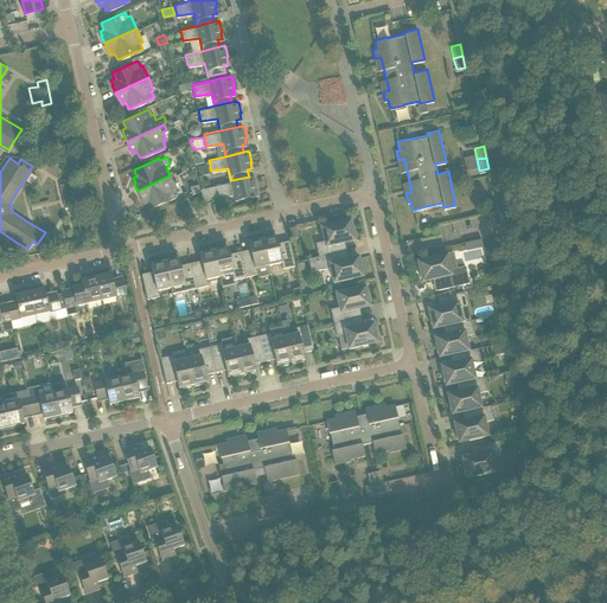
[(199,174),(209,172),(208,162),(197,165),(199,174)]
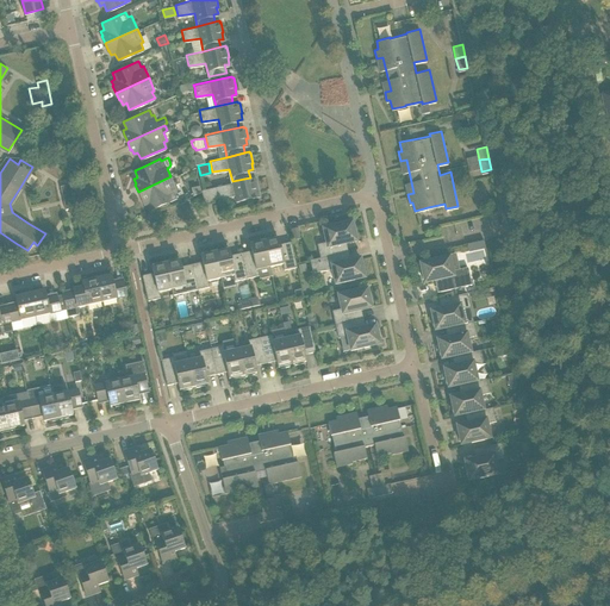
[(174,192),(176,189),(170,176),(138,192),(142,199),(143,199),(144,202),(148,201),(151,208),(176,197),(174,192)]
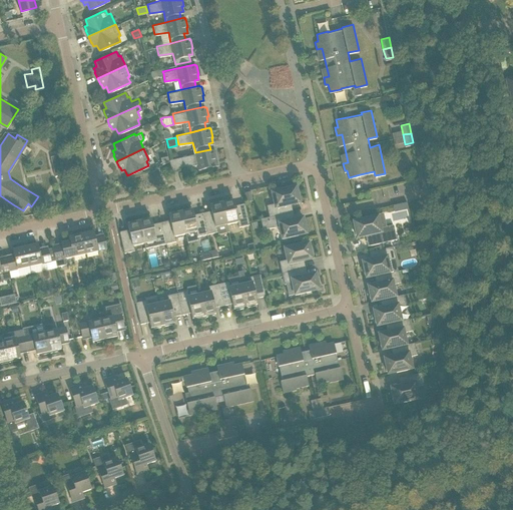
[(215,149),(214,150),(214,148),(210,149),(195,152),(169,159),(171,170),(180,168),(179,166),(199,163),(200,167),(198,167),(198,168),(217,163),(216,158),(217,158),(215,149)]
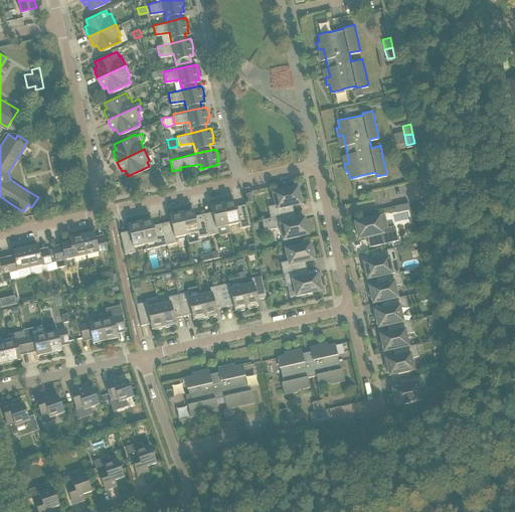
[(55,175),(63,173),(58,154),(50,156),(55,175)]
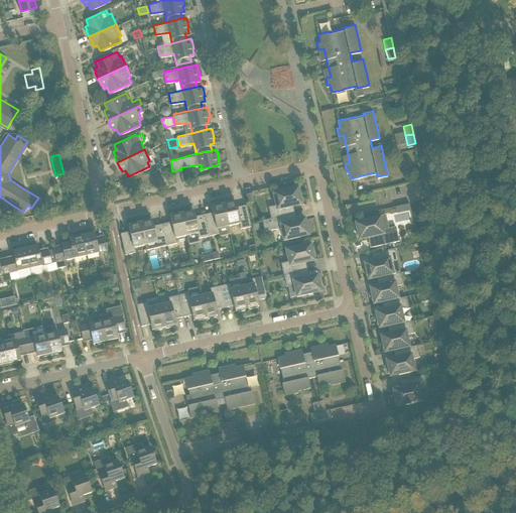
[(170,160),(169,156),(169,155),(161,157),(163,164),(170,160)]
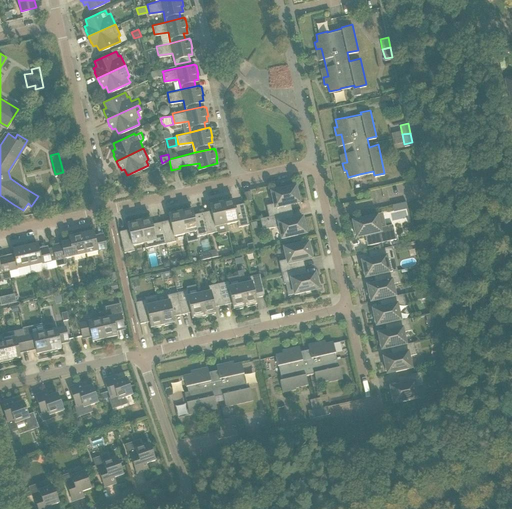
[(297,187),(296,187),(295,185),(287,187),(287,186),(271,189),(274,202),(266,203),(269,215),(289,210),(287,203),(290,203),(290,202),(298,200),(298,198),(299,197),(297,187)]
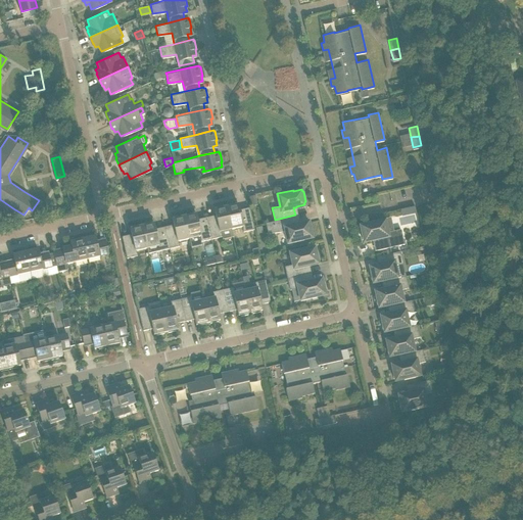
[(251,204),(257,202),(255,193),(249,194),(251,204)]
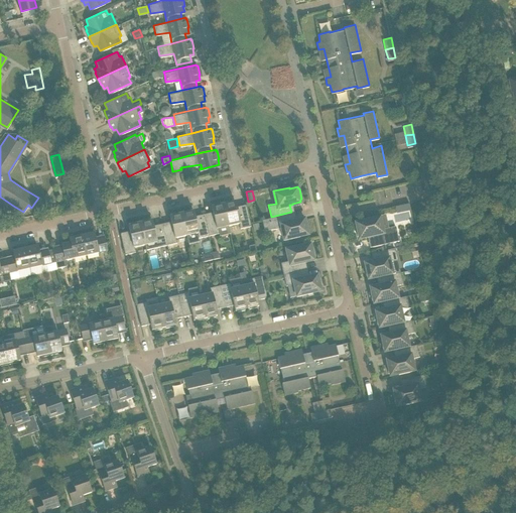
[(235,200),(233,200),(233,199),(225,201),(225,202),(224,202),(228,224),(239,222),(240,227),(251,225),(246,203),(236,205),(235,200)]
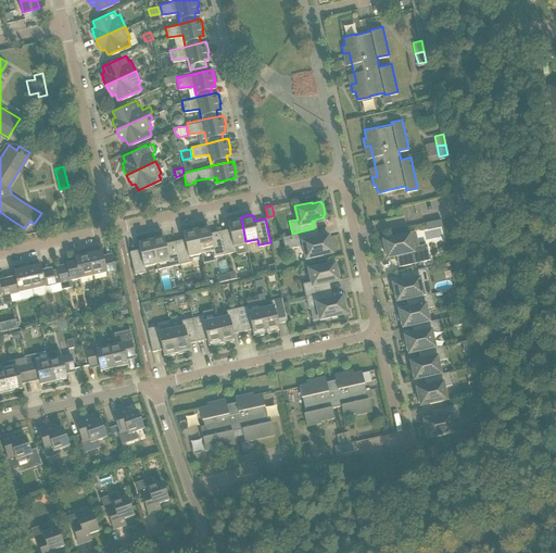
[(241,217),(239,218),(238,216),(229,218),(229,221),(228,221),(229,227),(219,229),(225,252),(236,250),(235,243),(245,241),(241,217)]
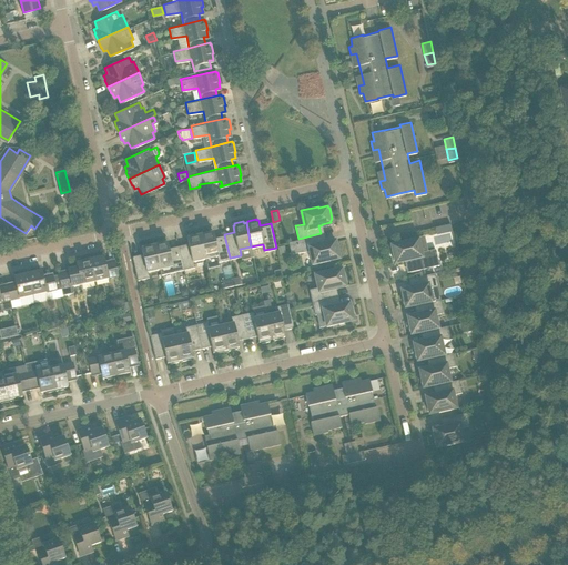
[(202,232),(200,233),(205,256),(217,254),(219,260),(230,258),(224,234),(214,236),(213,230),(211,231),(211,229),(202,231),(202,232)]
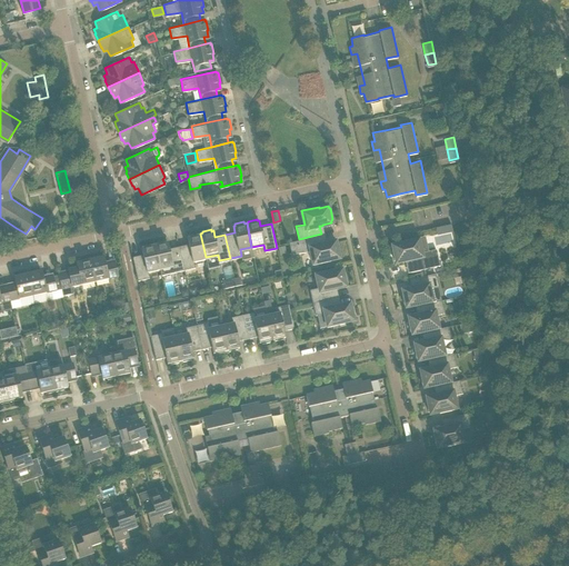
[(200,234),(198,234),(198,232),(189,235),(189,236),(187,236),(189,242),(179,245),(185,268),(196,266),(195,260),(206,257),(200,234)]
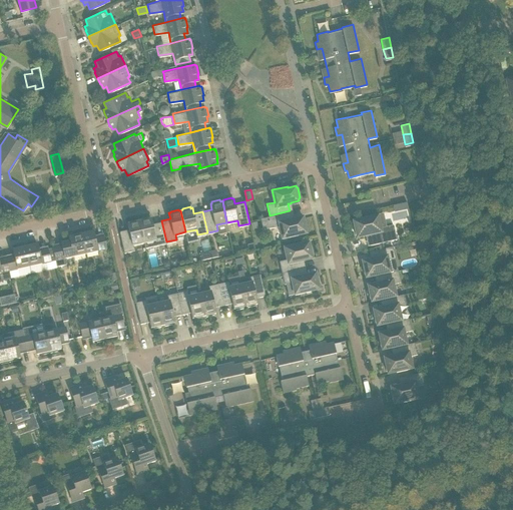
[(294,217),(292,217),(290,210),(270,215),(261,217),(263,227),(280,225),(283,237),(298,233),(298,232),(306,230),(306,228),(307,228),(305,217),(304,218),(303,216),(294,218),(294,217)]
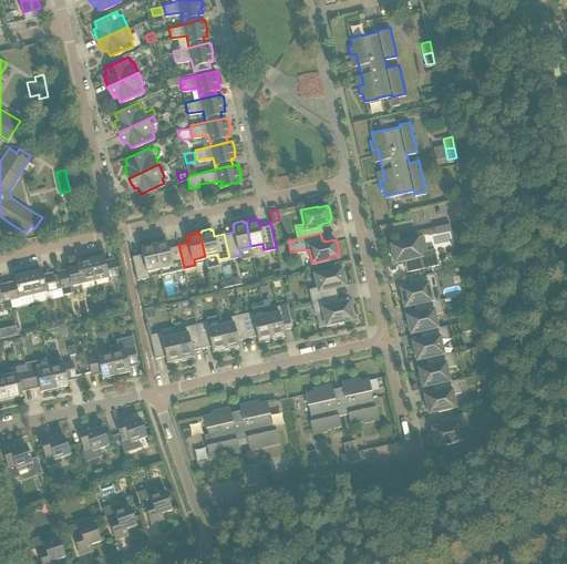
[(391,246),(390,246),(392,258),(394,257),(394,259),(403,258),(404,258),(406,258),(410,269),(422,267),(423,273),(434,270),(432,264),(439,263),(434,246),(429,248),(426,248),(420,249),(418,236),(409,238),(400,241),(400,242),(391,244),(391,246)]
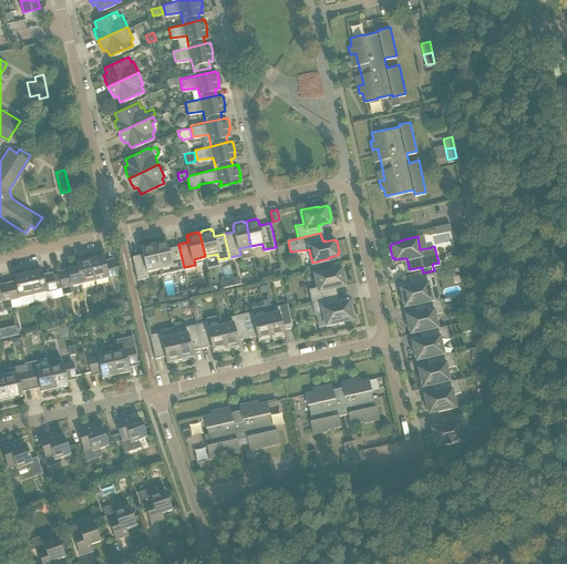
[(166,239),(165,241),(165,239),(155,241),(156,243),(154,243),(160,267),(161,273),(184,267),(178,244),(168,246),(166,239)]
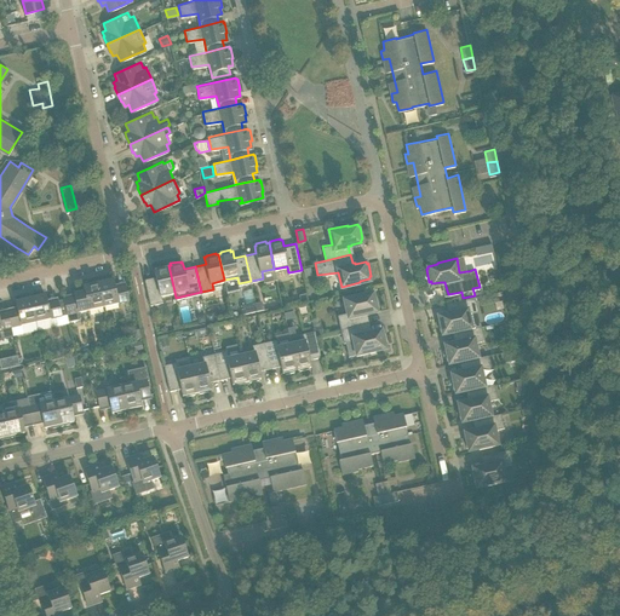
[(168,265),(166,265),(166,264),(156,266),(156,268),(154,269),(155,275),(144,278),(150,304),(162,300),(161,294),(174,292),(168,265)]
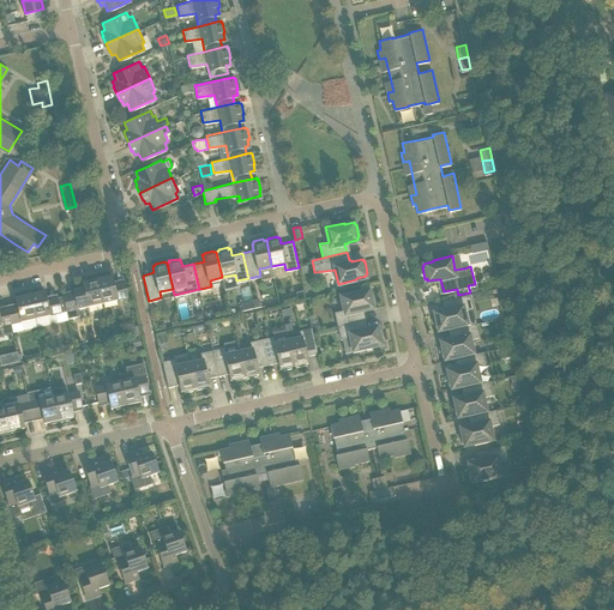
[(112,275),(107,276),(106,275),(98,276),(98,277),(97,278),(102,302),(127,296),(124,279),(113,282),(112,275)]
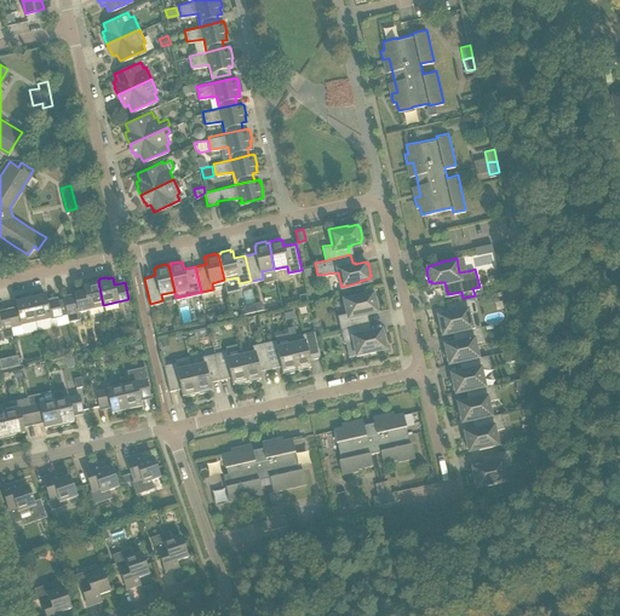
[(98,281),(97,281),(96,280),(87,281),(89,282),(84,283),(85,292),(63,297),(68,320),(78,318),(75,311),(103,305),(98,281)]
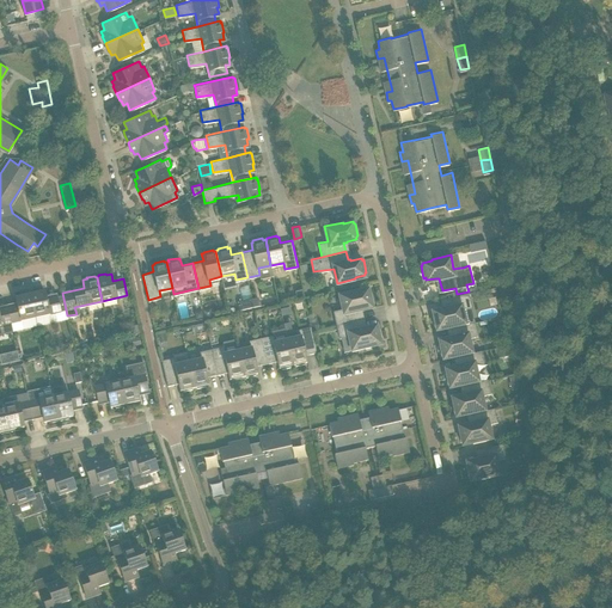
[(44,288),(40,289),(38,288),(31,290),(31,292),(30,292),(35,315),(60,309),(56,294),(46,296),(44,288)]
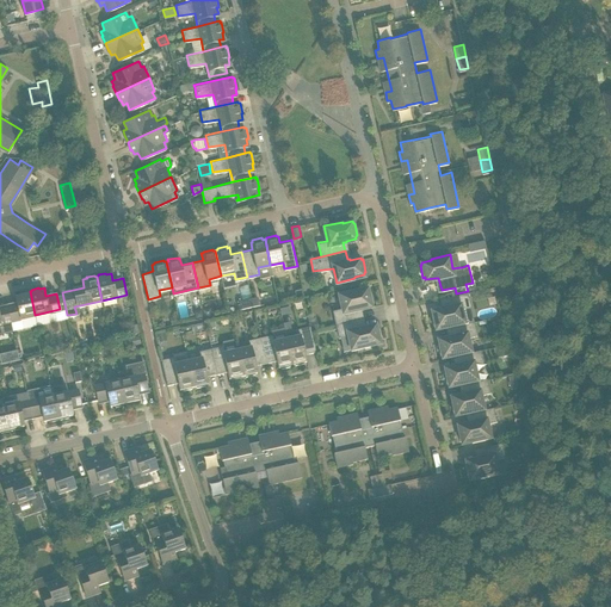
[(370,290),(368,290),(368,287),(357,290),(357,289),(339,292),(341,307),(333,309),(335,323),(360,317),(358,309),(362,308),(360,307),(371,305),(371,302),(372,302),(370,290)]
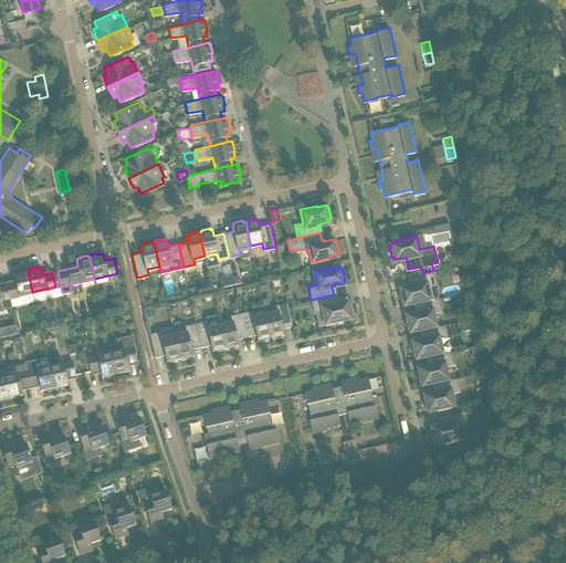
[(28,270),(27,270),(25,269),(19,271),(19,272),(14,273),(16,280),(7,282),(10,298),(32,292),(28,270)]
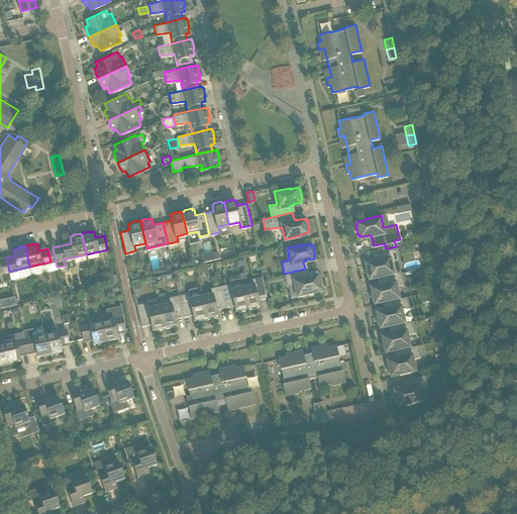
[(366,265),(365,265),(367,275),(369,275),(369,277),(377,275),(378,277),(380,276),(393,273),(390,261),(398,259),(396,246),(386,248),(375,251),(377,259),(374,260),(374,261),(366,263),(366,265)]
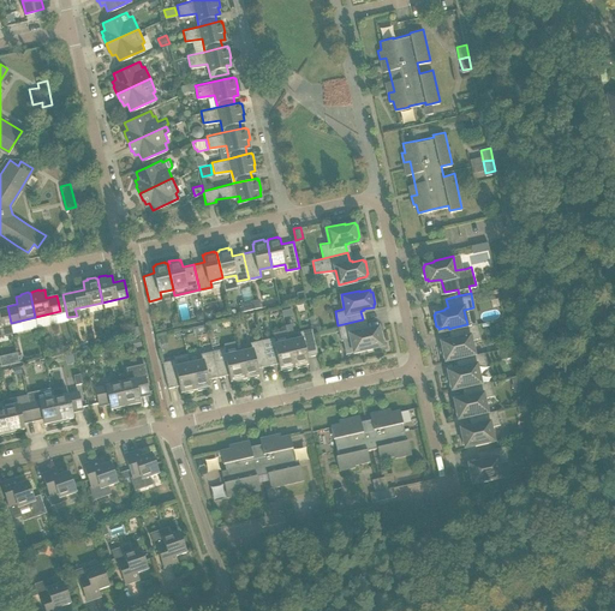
[(242,310),(255,306),(254,299),(240,301),(242,310)]
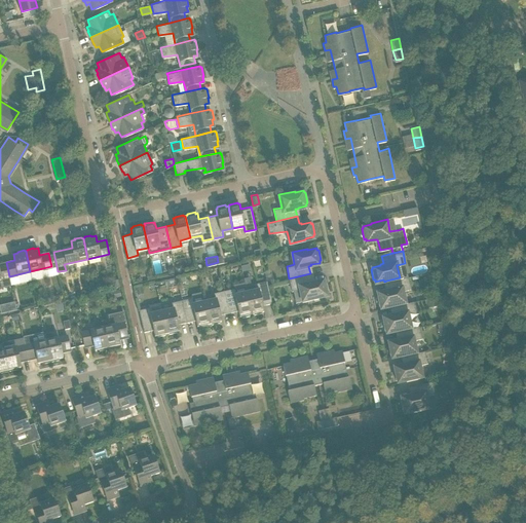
[(0,286),(11,284),(9,276),(6,262),(0,263),(0,286)]
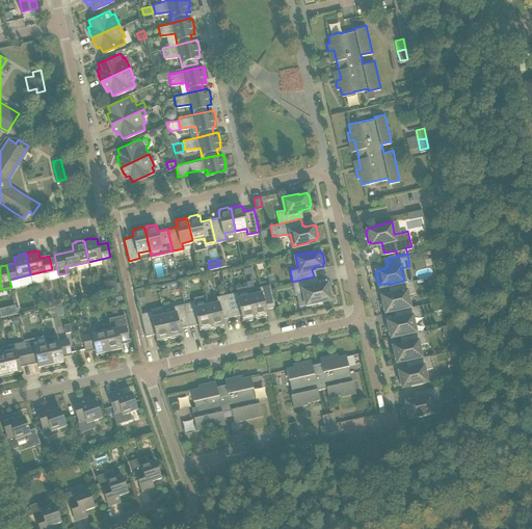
[(318,283),(315,284),(314,276),(292,282),(295,293),(302,291),(306,305),(322,300),(322,299),(330,297),(329,295),(331,295),(328,284),(327,285),(327,282),(318,284),(318,283)]
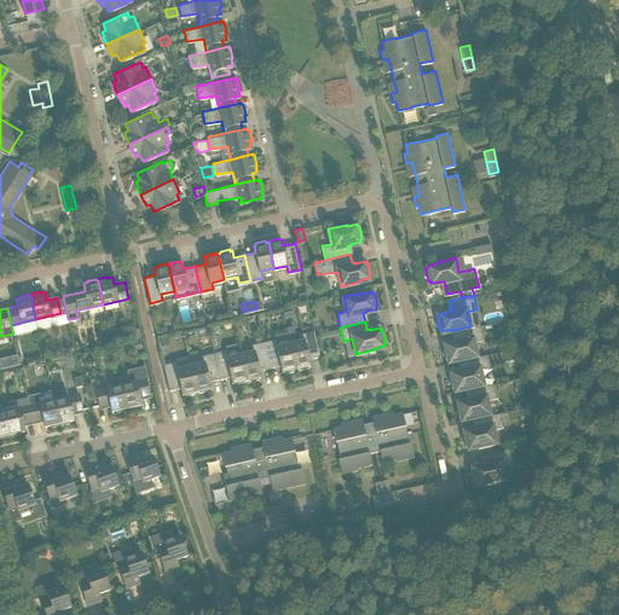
[(474,341),(484,338),(480,324),(470,326),(455,330),(457,338),(455,340),(455,341),(444,343),(445,346),(443,346),(446,359),(447,358),(447,360),(458,358),(458,360),(462,359),(478,355),(474,341)]
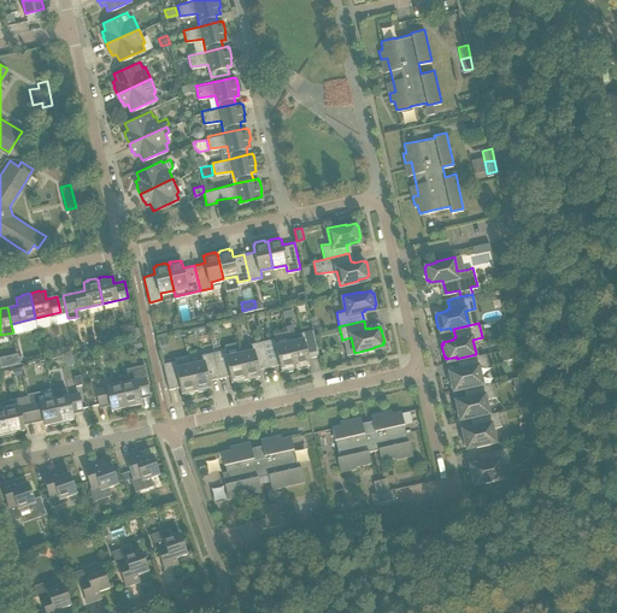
[(133,337),(141,335),(137,325),(130,328),(133,337)]
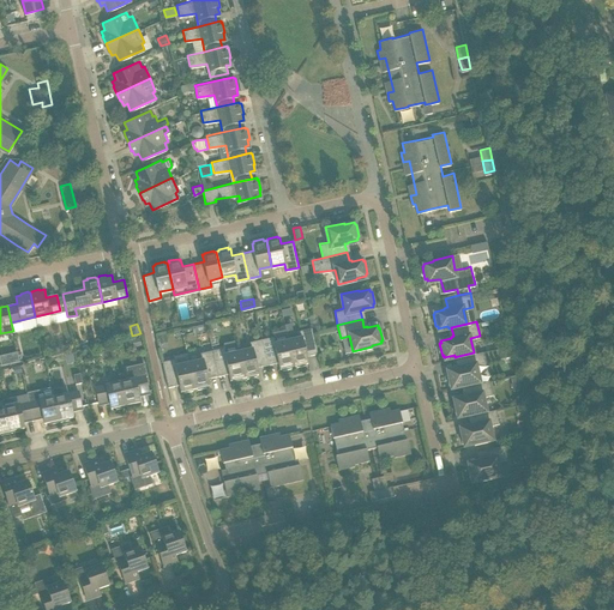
[(306,355),(318,352),(312,326),(299,330),(301,336),(288,338),(294,364),(296,364),(296,366),(306,363),(306,362),(308,361),(306,355)]
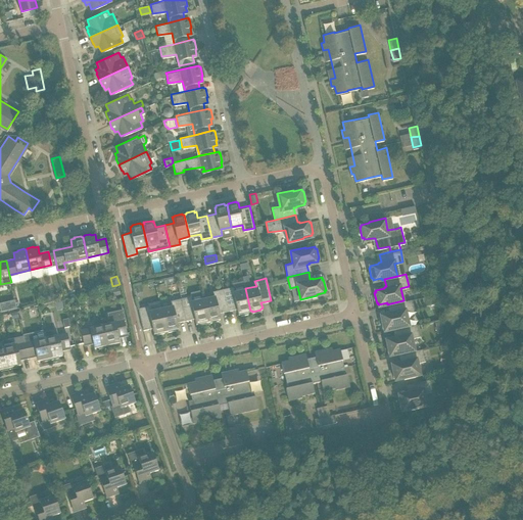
[(107,295),(121,292),(119,285),(106,288),(107,295)]
